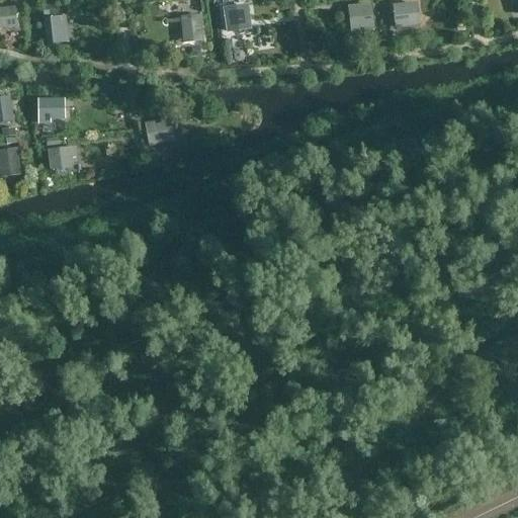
[(375,33),(371,3),(348,6),(352,35),(375,33)]
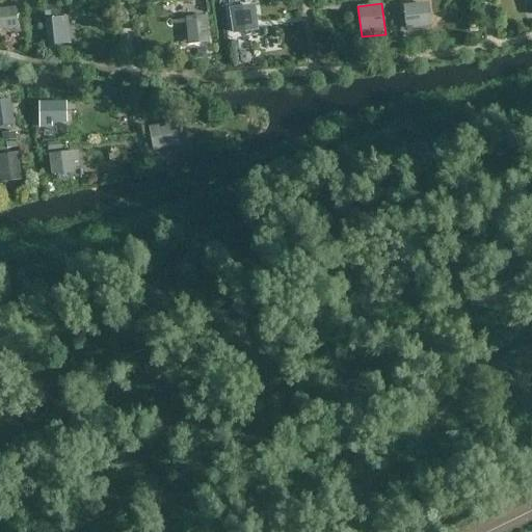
[(428,3),(403,5),(405,30),(430,27),(428,3)]
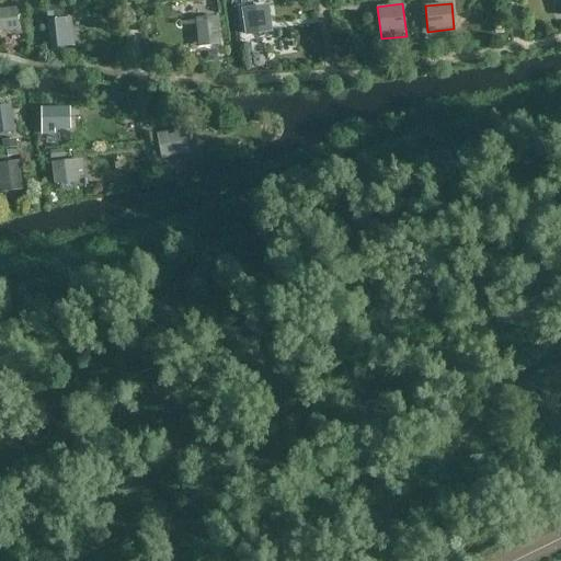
[(45,7),(46,18),(63,15),(61,6),(45,7)]
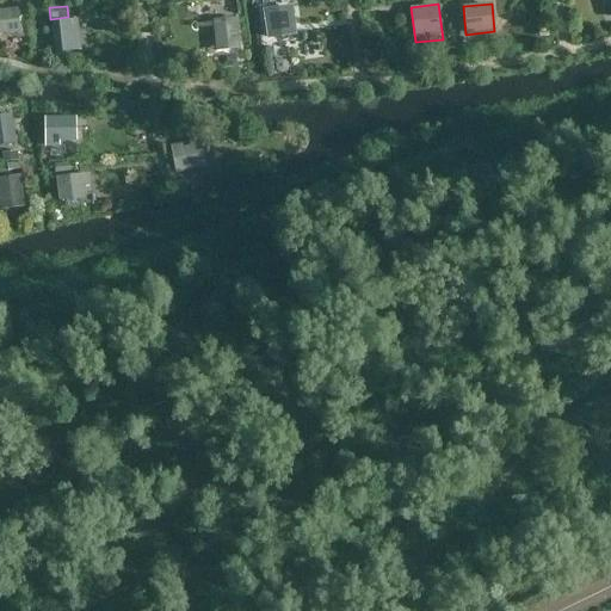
[(292,6),(263,10),(266,38),(296,35),(292,6)]
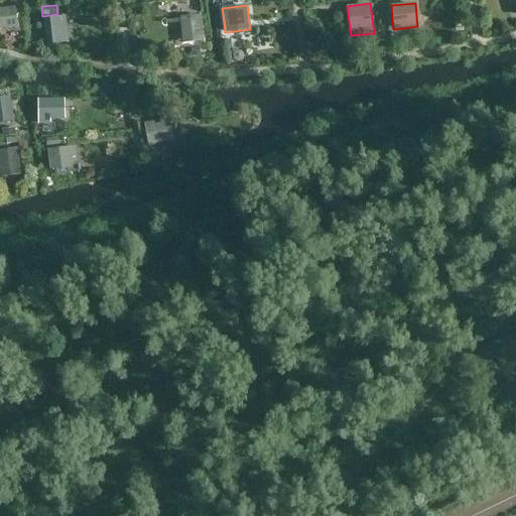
[(0,28),(17,27),(15,7),(0,8),(0,28)]
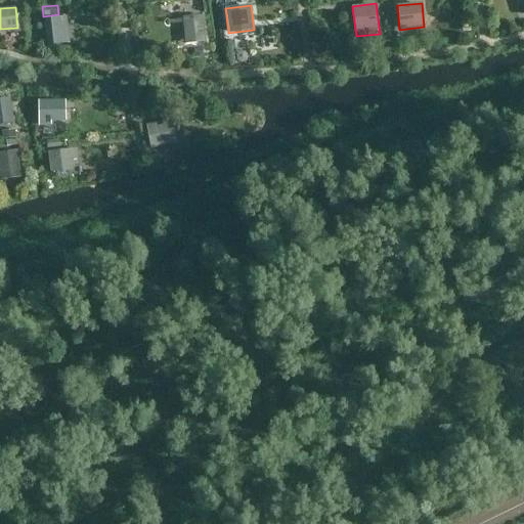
[(205,43),(203,14),(183,16),(185,45),(205,43)]
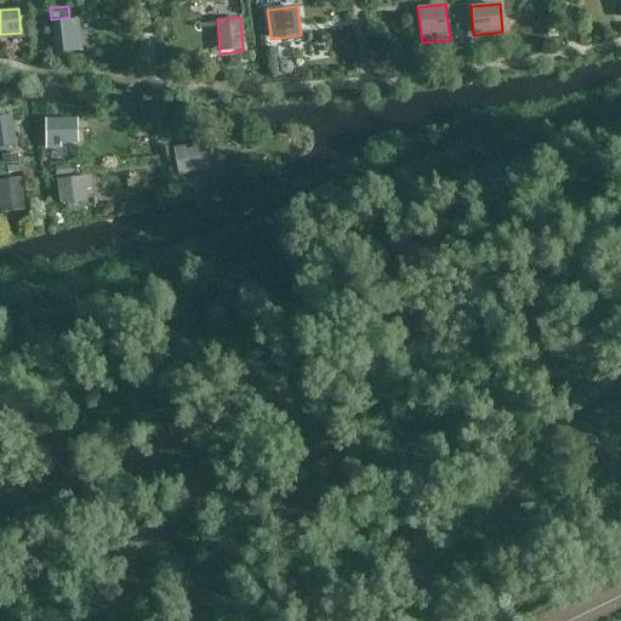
[(81,51),(79,20),(51,22),(55,53),(81,51)]
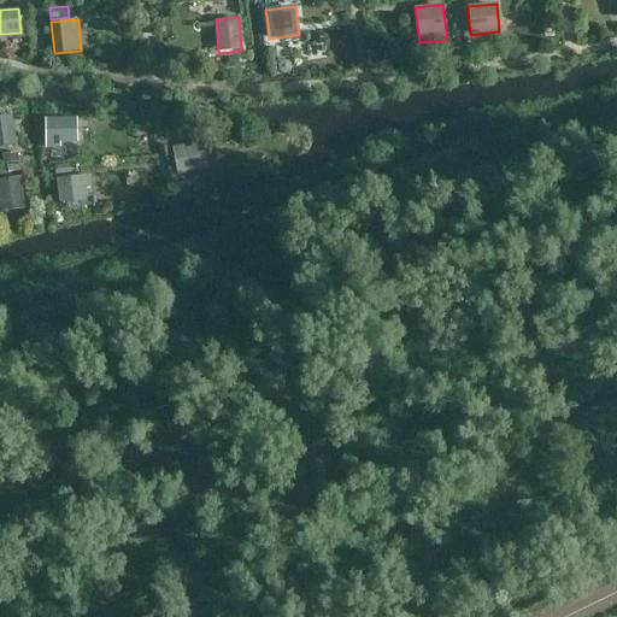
[(240,66),(238,54),(228,56),(229,68),(240,66)]
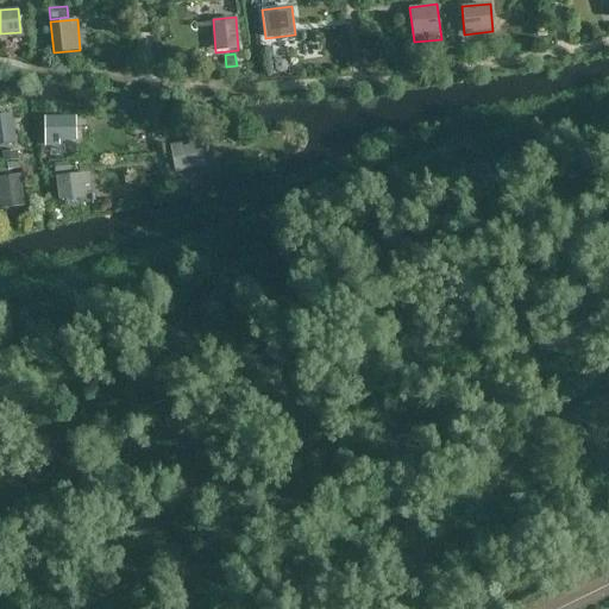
[(284,73),(287,69),(287,63),(283,60),(277,61),(274,66),(275,70),(280,74),(284,73)]
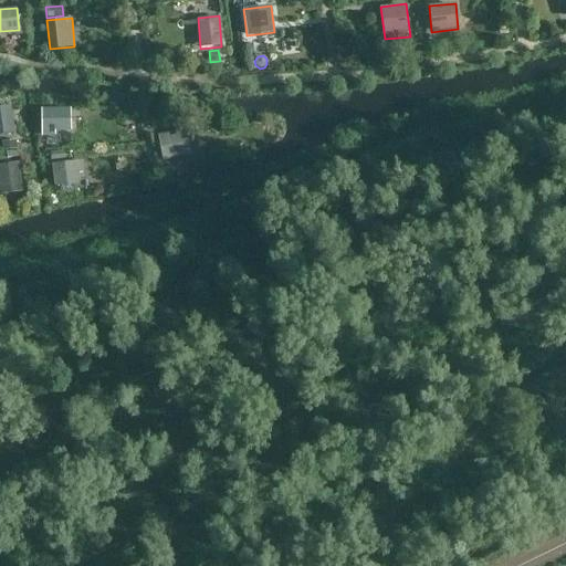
[(0,136),(16,134),(10,105),(0,106),(0,136)]
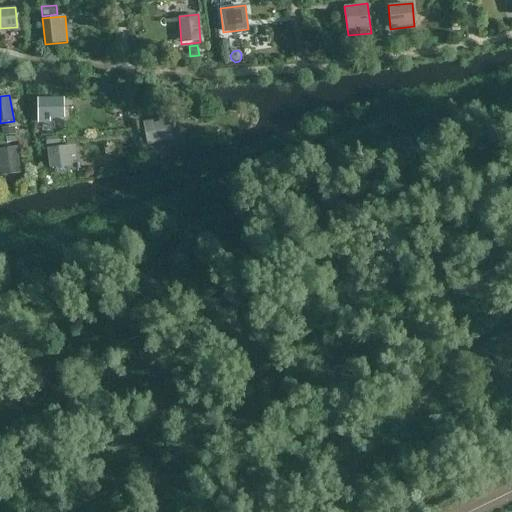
[(63,98),(36,98),(36,124),(50,124),(50,118),(64,118),(63,98)]
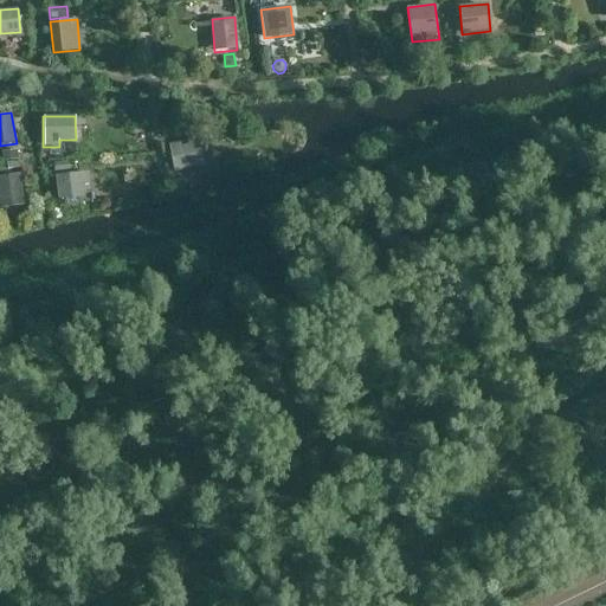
[(174,171),(204,166),(200,140),(169,144),(174,171)]
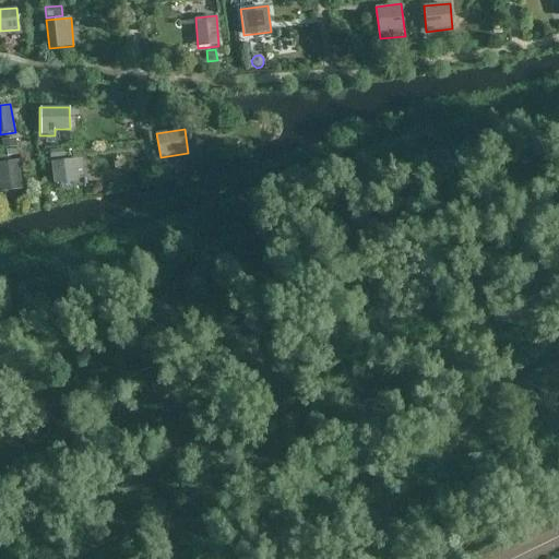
[(2,150),(16,147),(15,138),(1,140),(2,150)]
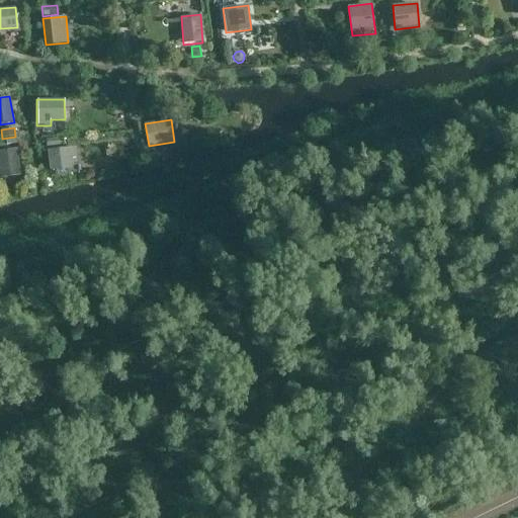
[(45,140),(46,148),(60,146),(59,138),(45,140)]
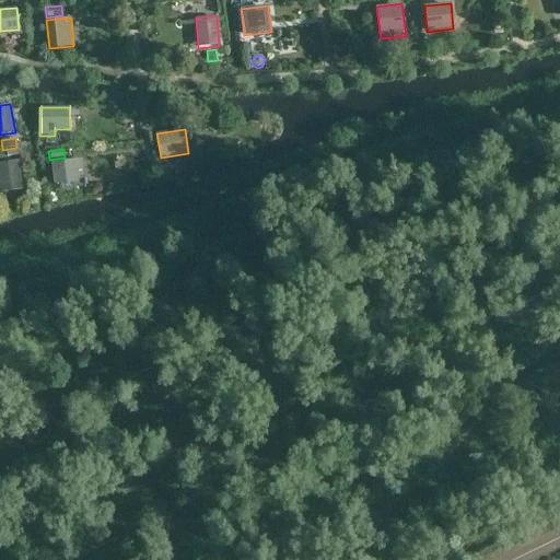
[(83,159),(53,162),(55,184),(78,181),(77,170),(84,170),(83,159)]
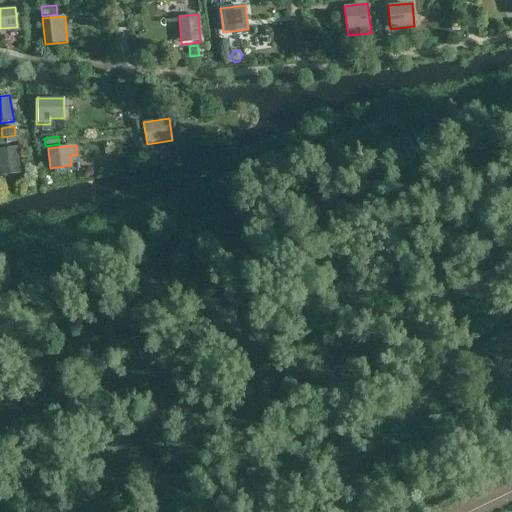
[(17,147),(0,149),(0,175),(20,173),(17,147)]
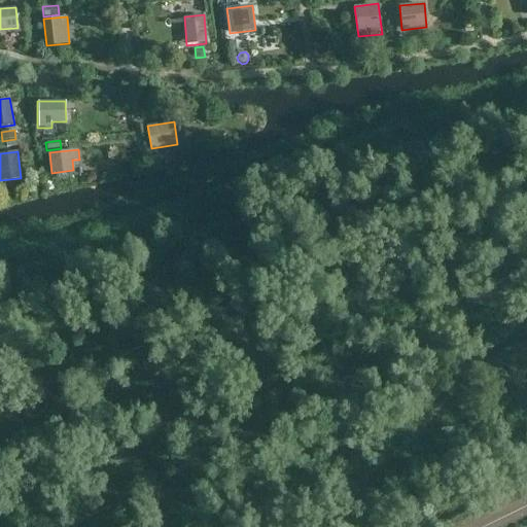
All buildings are outlined.
